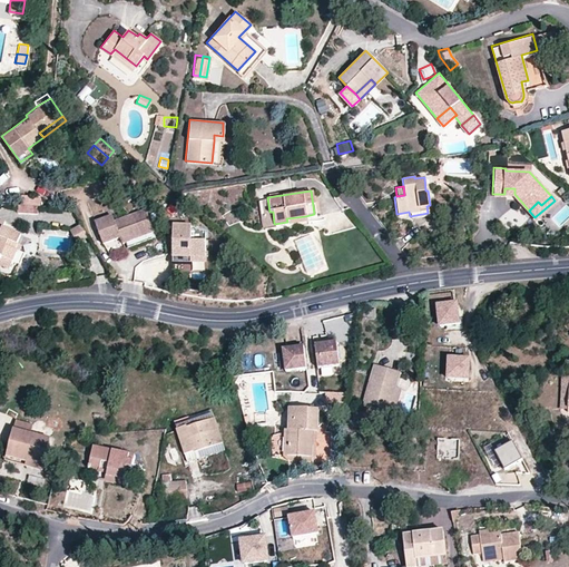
[(262,226),(274,224),(273,212),(270,212),(267,197),(261,197),(263,212),(260,213),(262,226)]
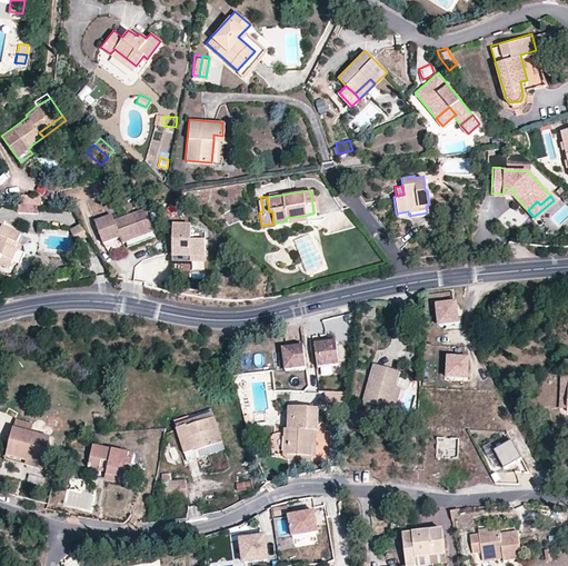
[(36,212),(38,205),(19,200),(18,209),(36,212)]
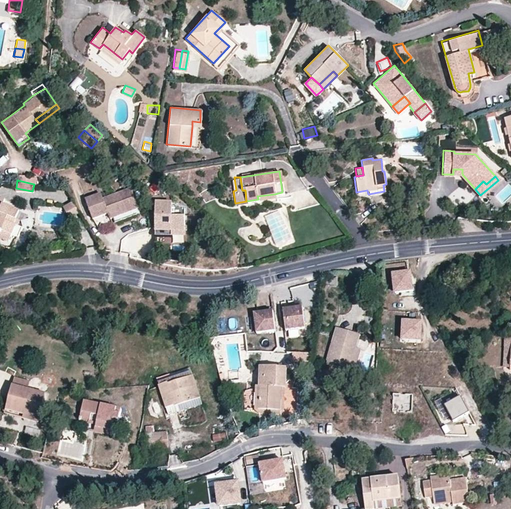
[(129,187),(102,197),(100,193),(84,199),(91,218),(107,212),(109,217),(137,206),(129,187)]
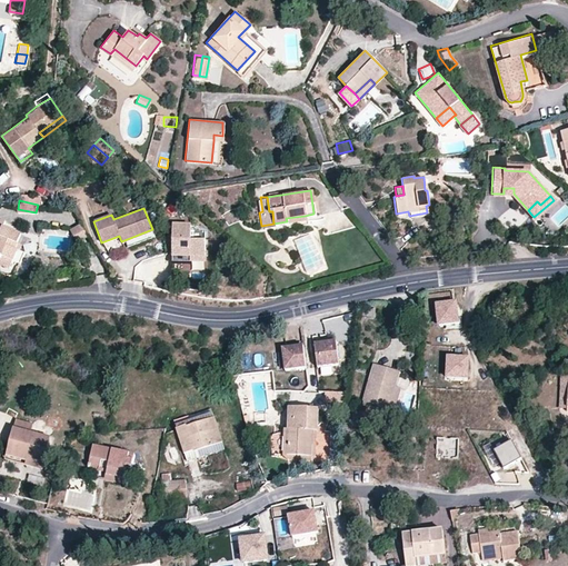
[(19,262),(23,251),(13,247),(20,232),(1,225),(3,219),(0,218),(0,262),(8,266),(10,259),(19,262)]
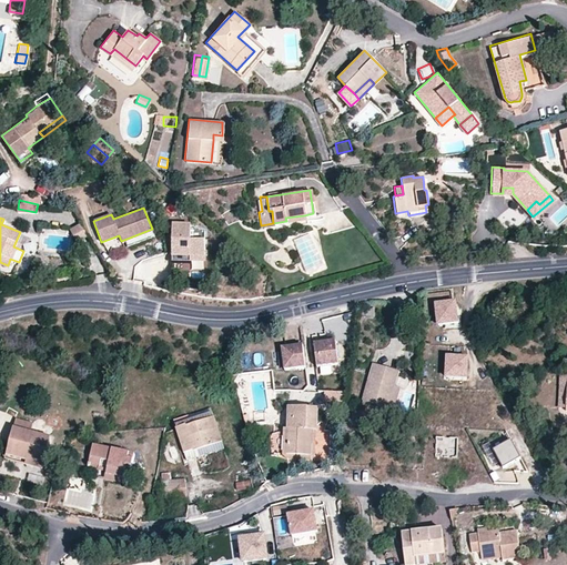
[(87,234),(79,222),(69,229),(77,240),(87,234)]
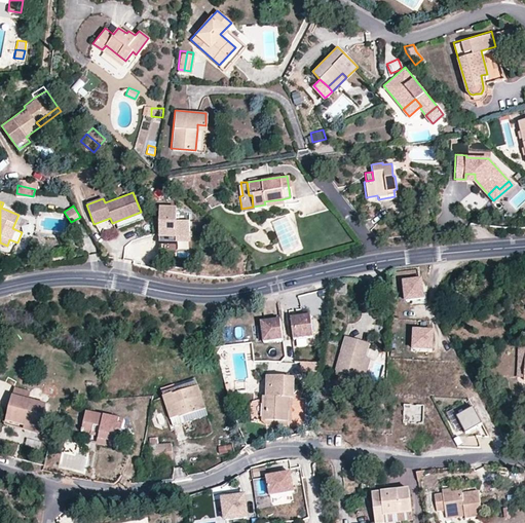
[(188,235),(188,213),(175,207),(158,207),(158,240),(175,240),(175,235),(188,235)]
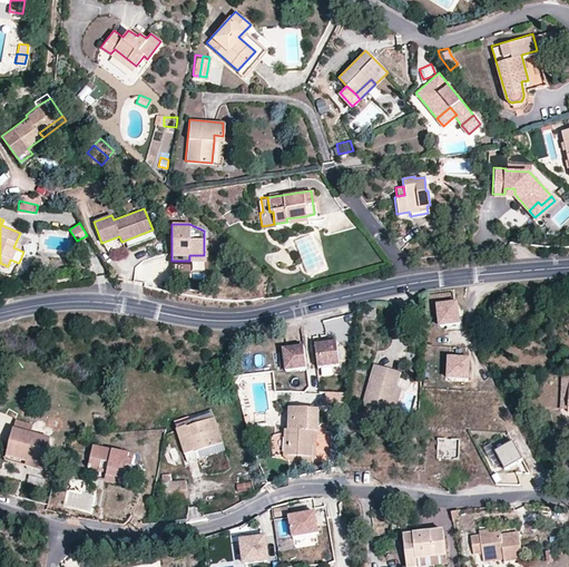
[(459,295),(435,297),(438,321),(461,319),(459,295)]
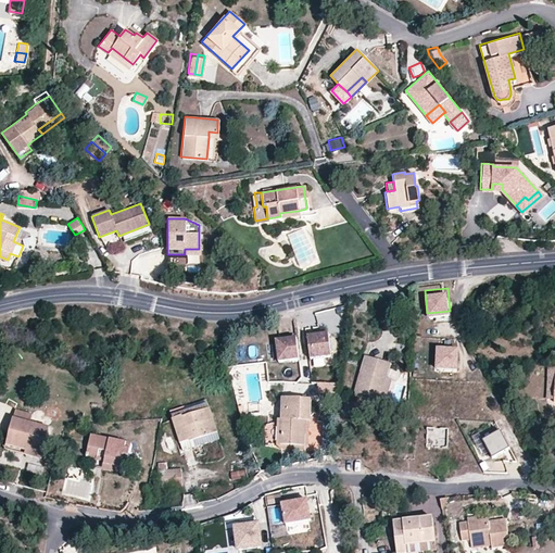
[(330,327),(306,331),(311,353),(333,350),(330,327)]
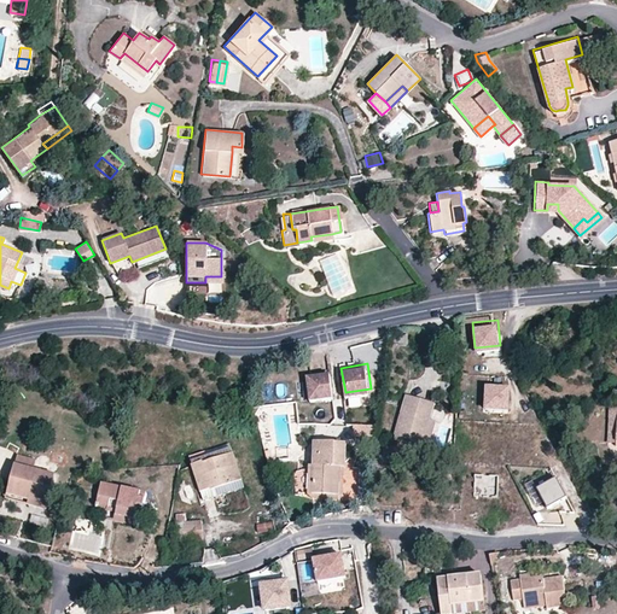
[(330,368),(304,372),(307,397),(333,393),(330,368)]
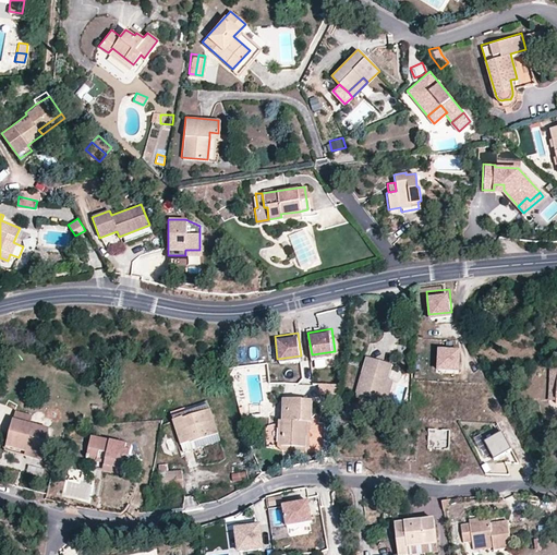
[(460,345),(437,344),(436,366),(459,368),(460,345)]
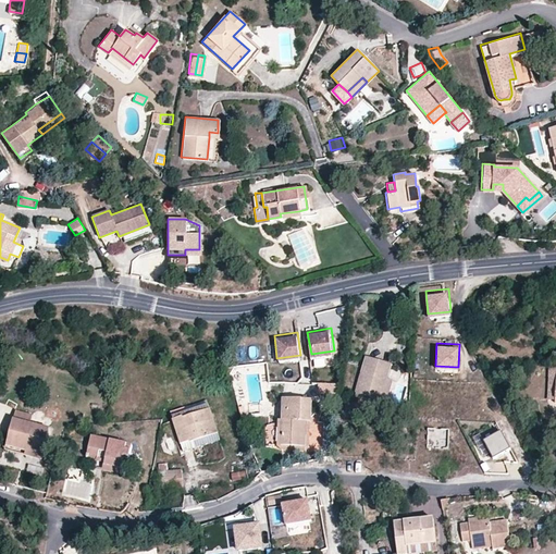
[(386,376),(391,361),(366,354),(355,389),(368,393),(380,397),(386,376)]
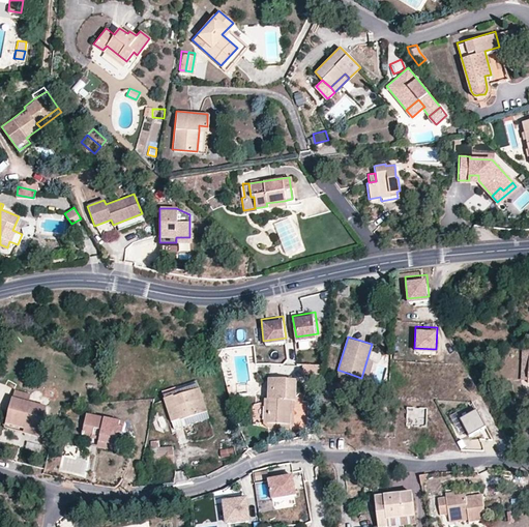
[(520,376),(527,376),(528,353),(528,347),(522,347),(520,376)]
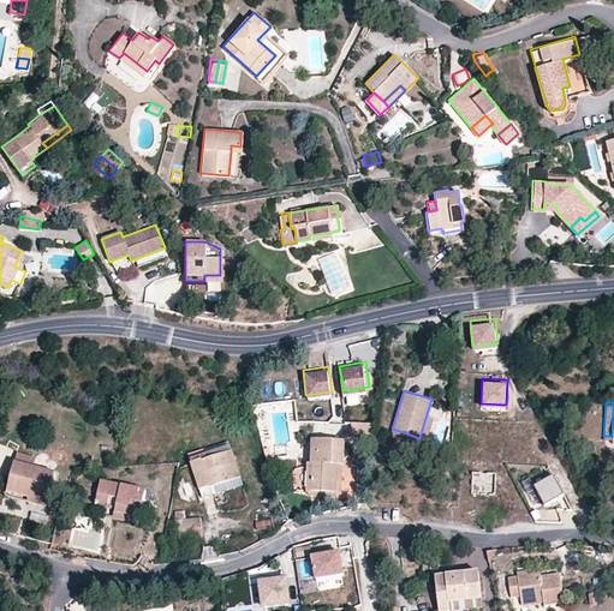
[(433,417),(427,414),(419,438),(425,439),(433,417)]
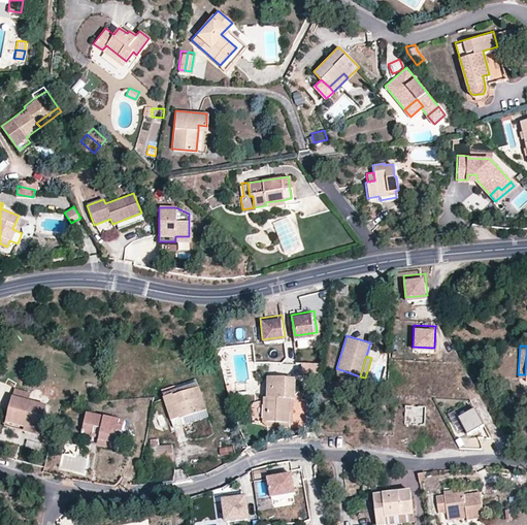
[(293,396),(294,375),(267,374),(266,395),(265,418),(288,419),(289,396),(293,396)]
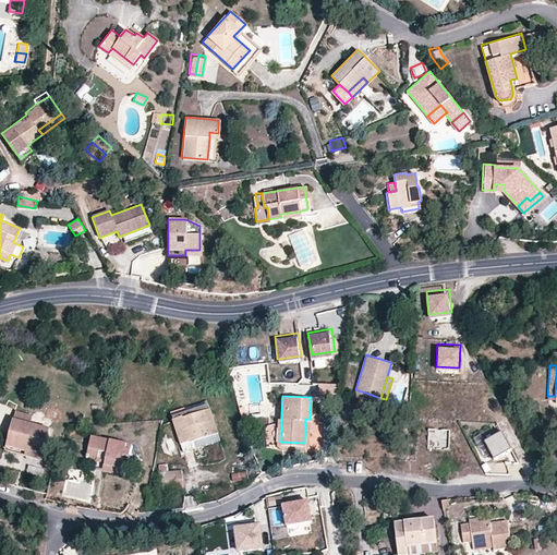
[(217,432),(209,408),(183,417),(182,414),(171,419),(180,443),(190,439),(191,441),(217,432)]
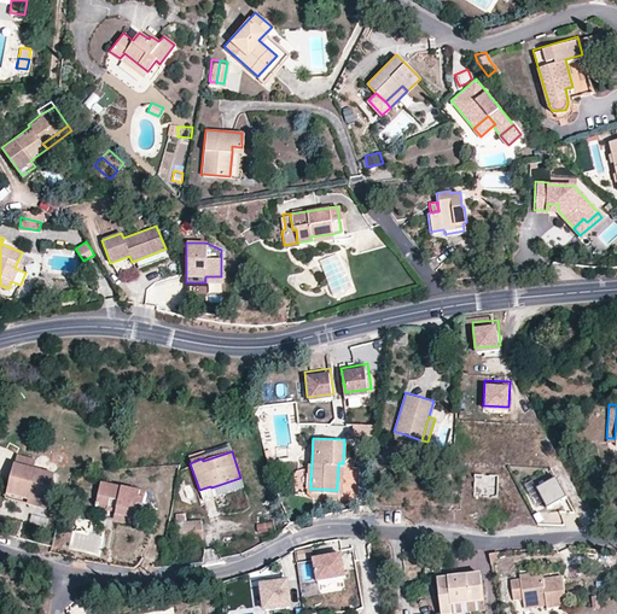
[(45,507),(54,472),(33,467),(34,457),(17,452),(6,491),(27,497),(35,500),(35,503),(45,507)]
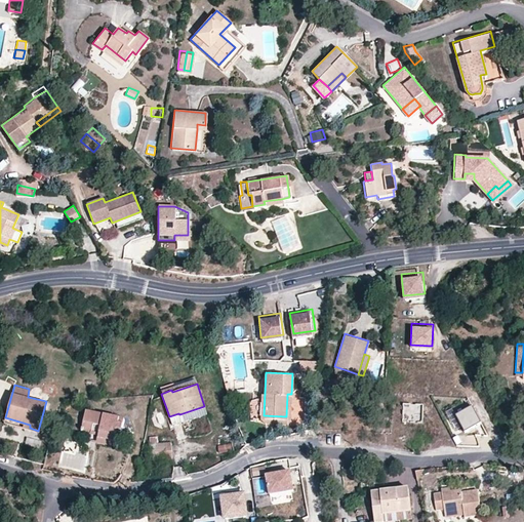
[(290,418),(291,394),(287,394),(286,416),(264,415),(265,393),(260,393),(259,417),(264,420),(287,423),(290,418)]
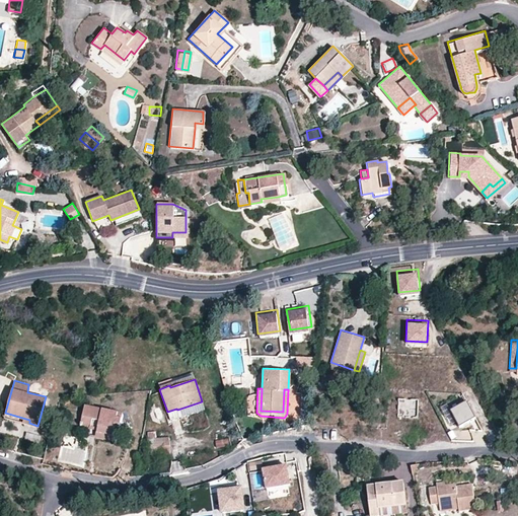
[(417,400),(397,399),(396,415),(416,416),(417,400)]
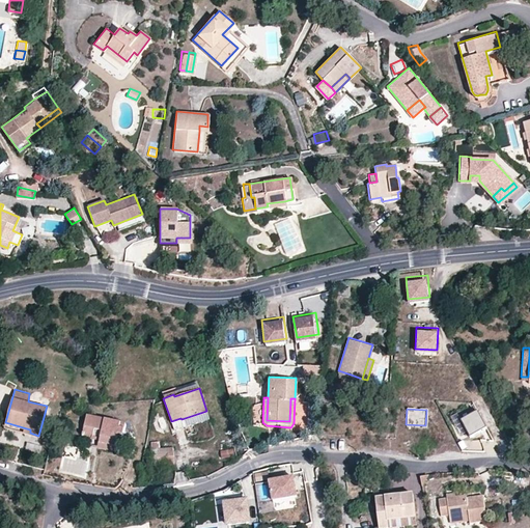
[(208,417),(206,411),(182,419),(184,425),(208,417)]
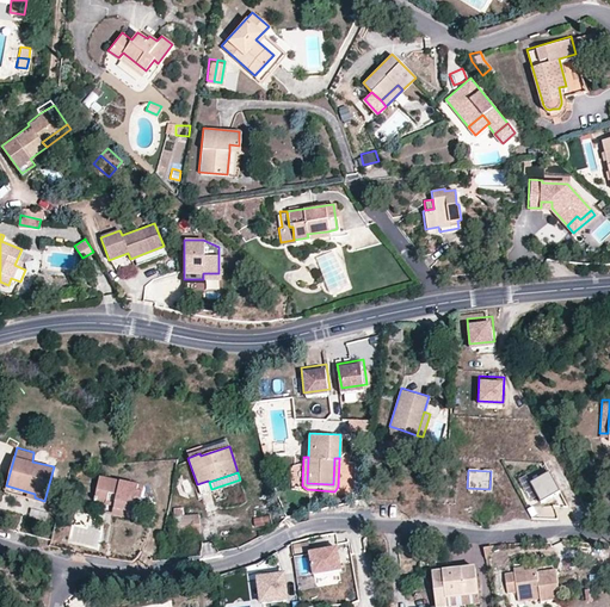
[(552,472),(530,483),(540,502),(561,491),(552,472)]
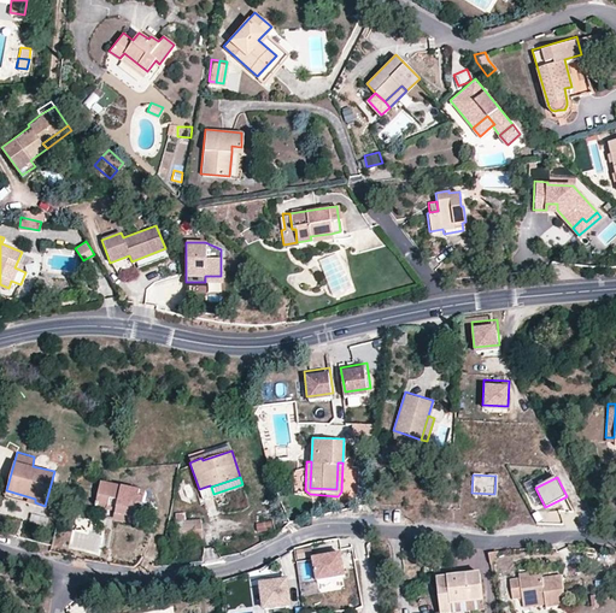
[(139,517),(145,490),(100,481),(97,495),(117,500),(115,511),(130,514),(139,517)]
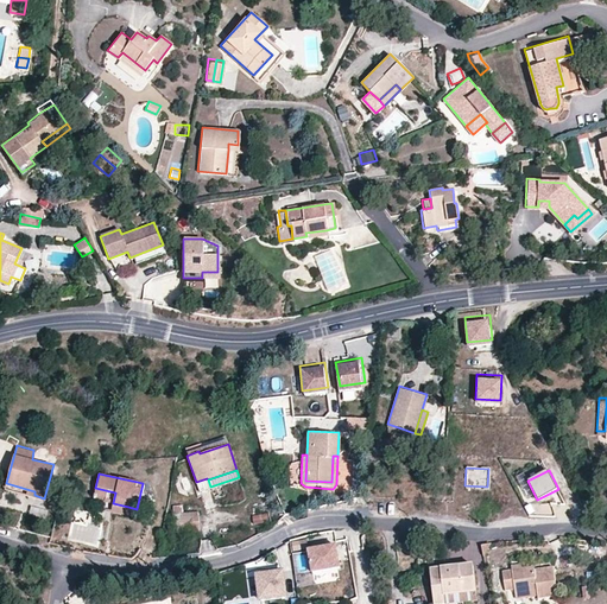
[(127,514),(128,507),(113,503),(115,493),(95,488),(94,496),(103,498),(102,508),(127,514)]
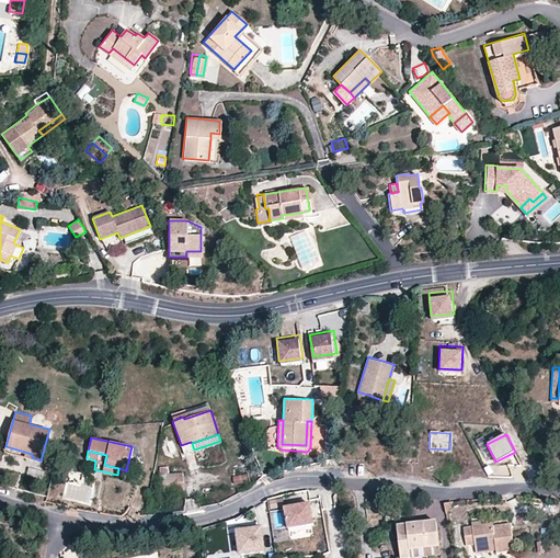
[(184,488),(183,471),(164,473),(167,489),(184,488)]
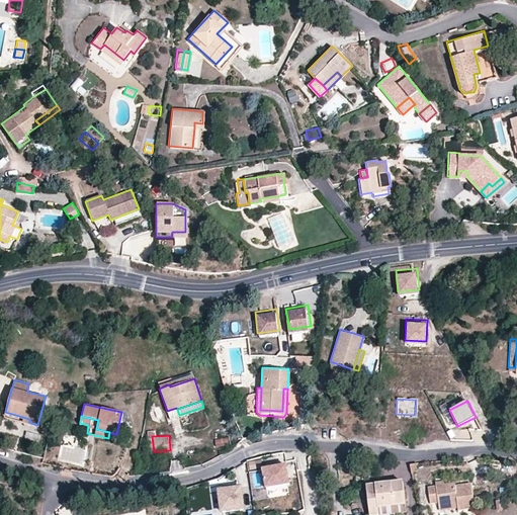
[(216,445),(229,443),(228,436),(213,438),(216,445)]
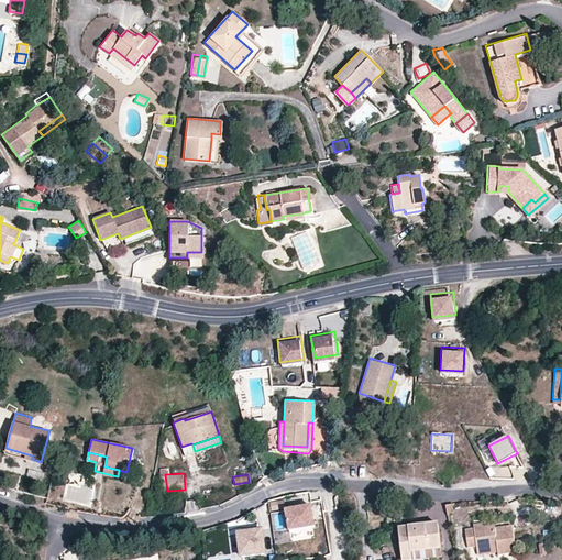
[(283,498),(270,501),(271,509),(284,507),(283,498)]
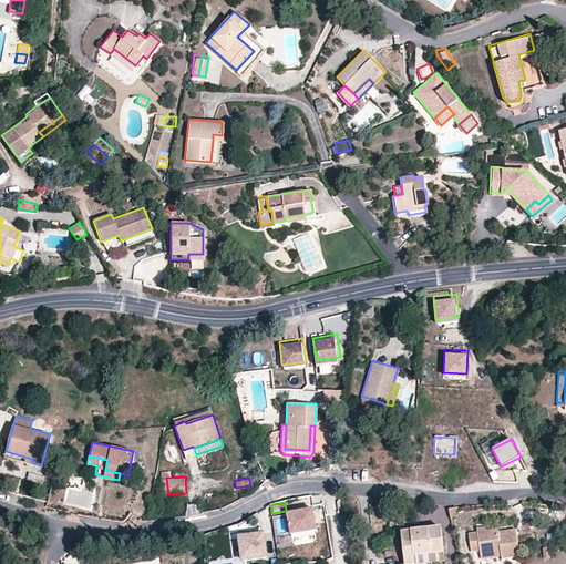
[(455,504),(446,505),(448,515),(455,504)]
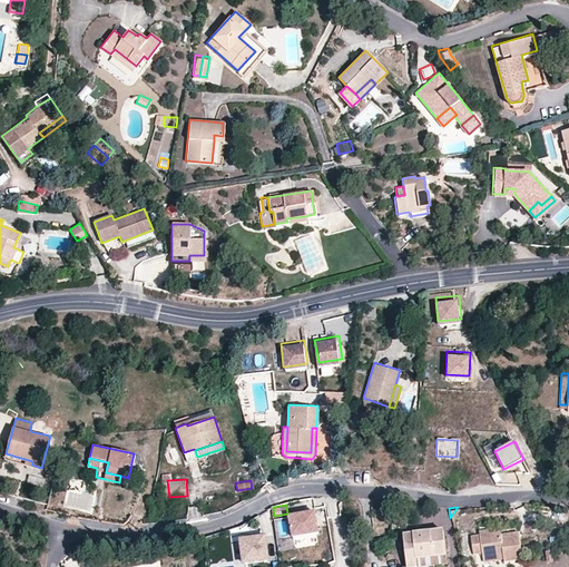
[(314,510),(288,516),(293,536),(319,530),(314,510)]
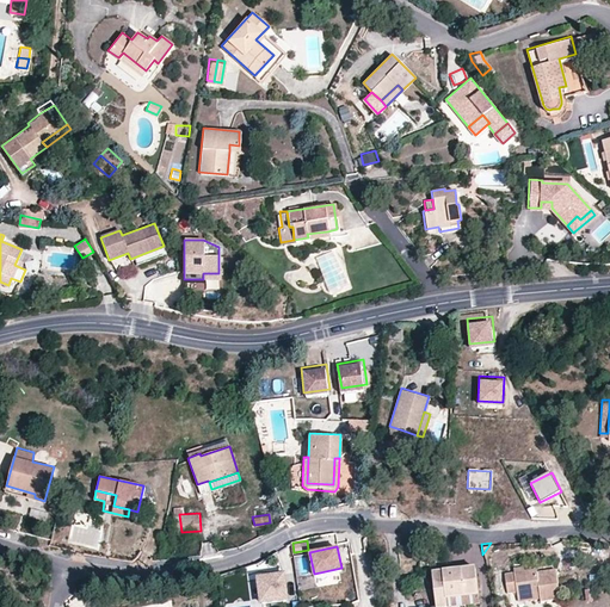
[(475,559),(432,564),(436,600),(447,599),(447,589),(478,587),(475,559)]
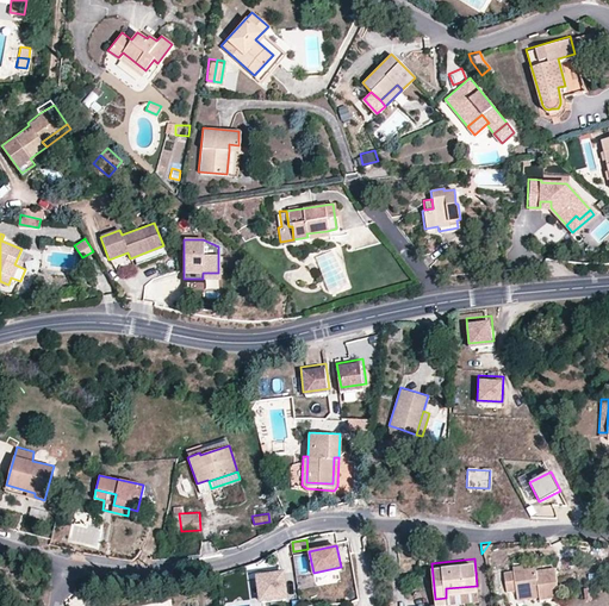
[(514,588),(515,592),(536,588),(538,593),(538,597),(558,594),(553,567),(534,569),(534,566),(503,570),(505,589),(514,588)]
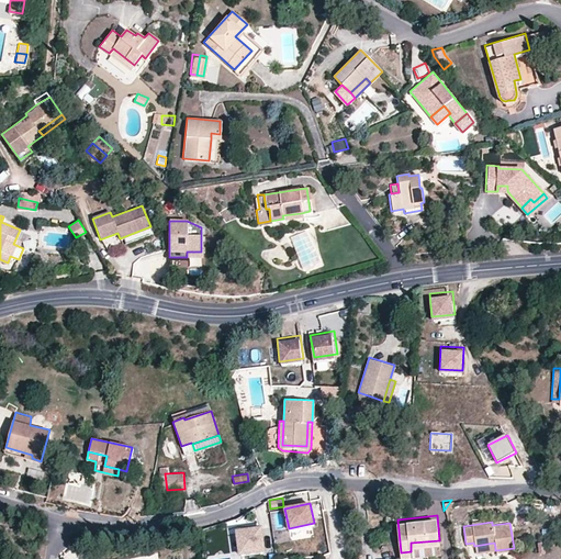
[(260,527),(236,530),(238,551),(262,548),(260,527)]
